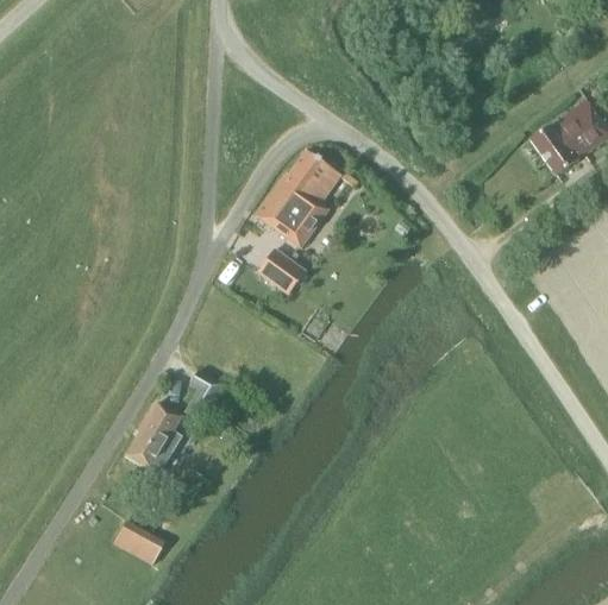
[(607,127),(587,99),(550,125),(531,139),(556,175),(580,157),(607,137),(607,127)]
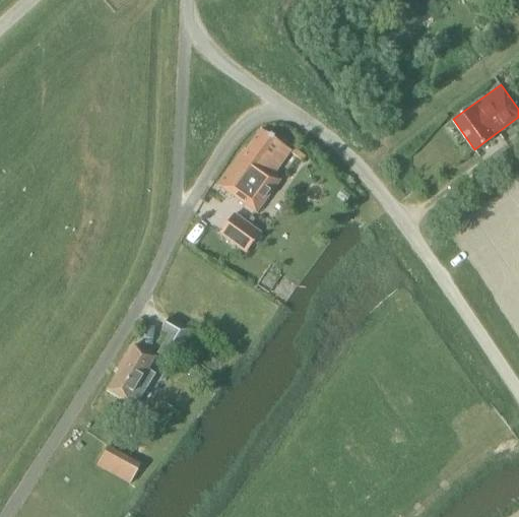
[(244,147),(226,172),(217,183),(257,211),(280,178),(274,174),(292,149),(261,127),(246,148),(244,147)]
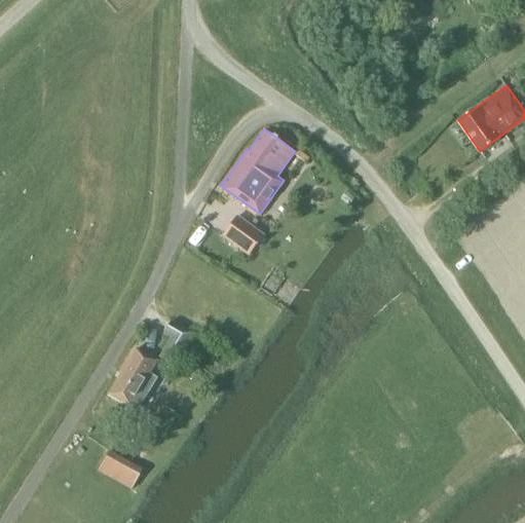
[(249,254),(263,234),(236,215),(222,234),(249,254)]
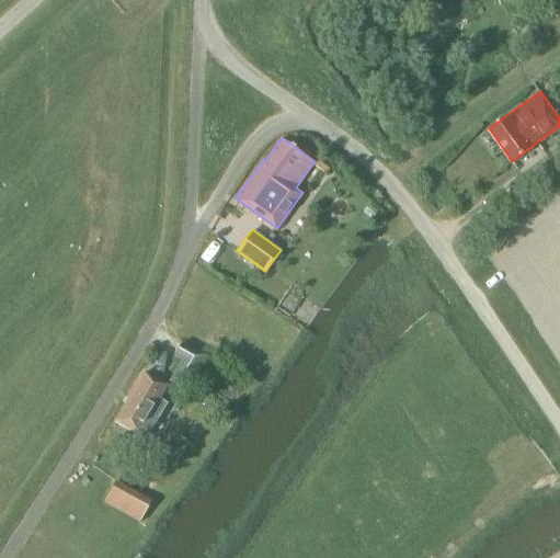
[(185,388),(206,355),(184,341),(175,354),(183,359),(171,379),(185,388)]
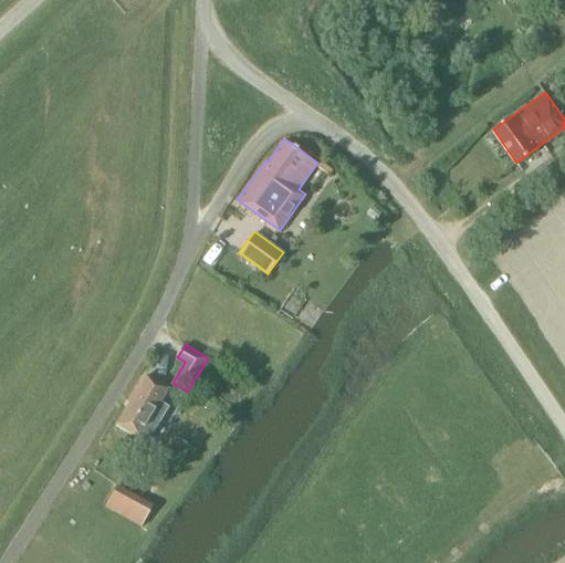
[(161,400),(169,387),(146,374),(117,423),(148,441),(169,405),(161,400)]
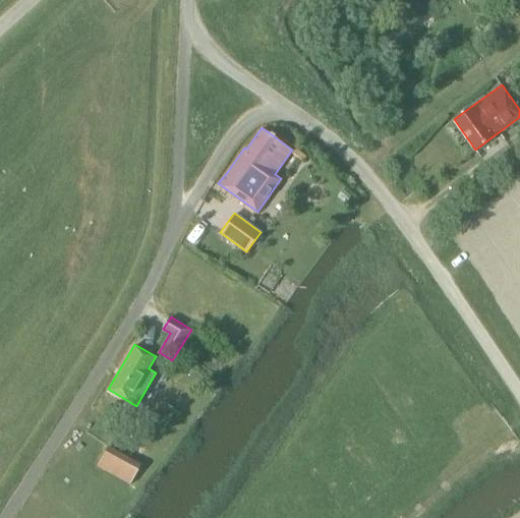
[(148,418),(130,408),(121,422),(138,433),(148,418)]
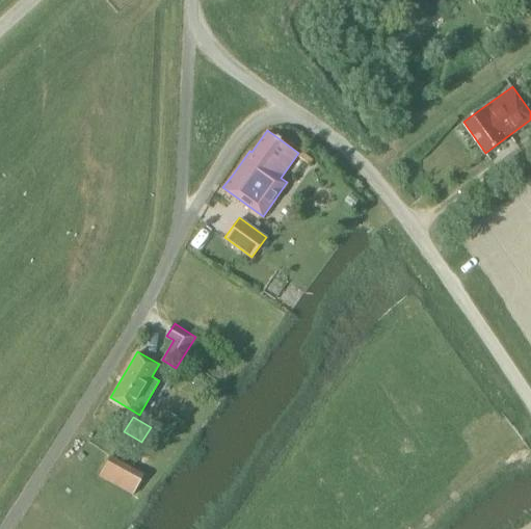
[(100,474),(133,493),(144,473),(110,454),(100,474)]
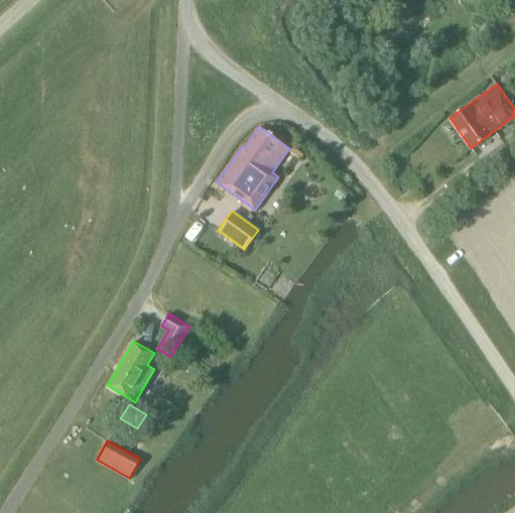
All buildings are outlined.
